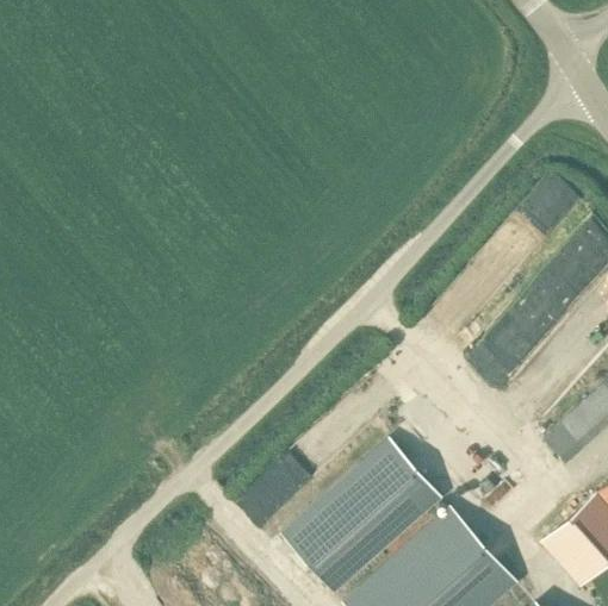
[(565,180),(538,198),(553,222),(581,205),(565,180)]
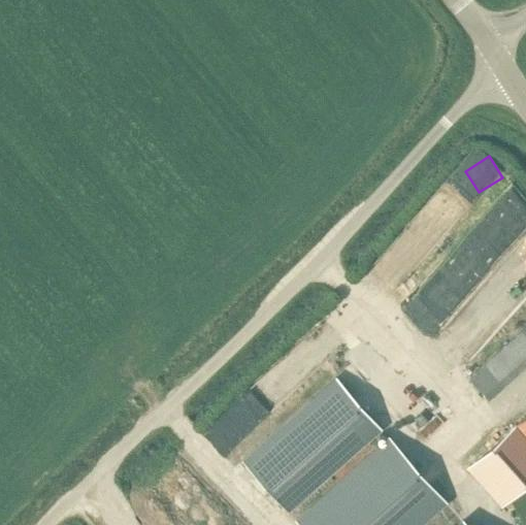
[(525,205),(513,192),(417,289),(451,323),(462,312),(488,336),(525,297),(525,205)]
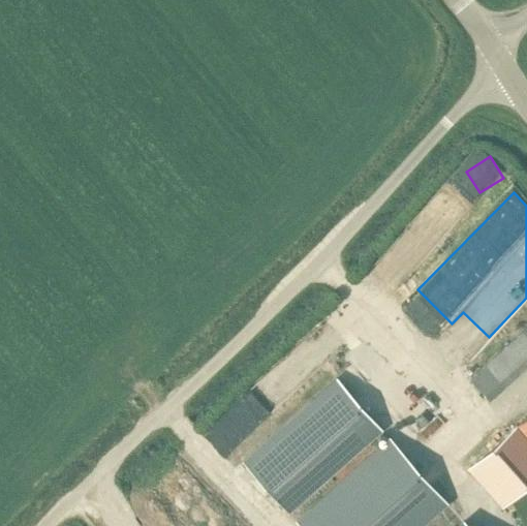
[(526,328),(471,379),(492,402),(526,369),(526,328)]
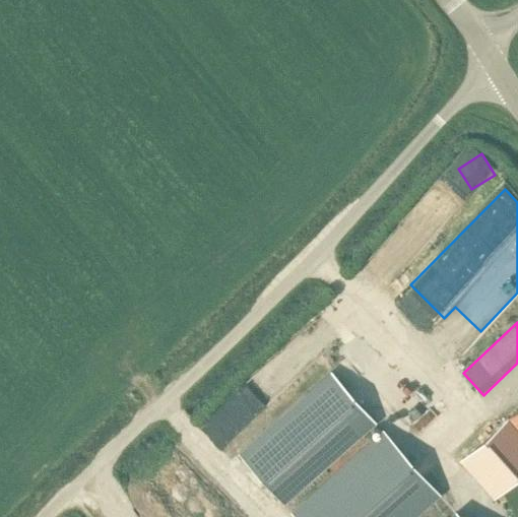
[(376,423),(332,373),(240,455),(284,505),(376,423)]
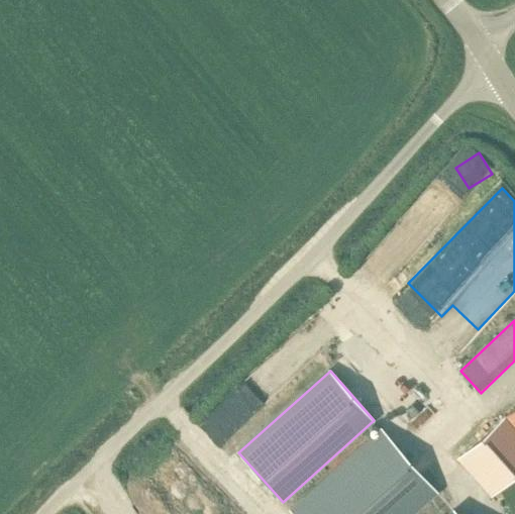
[(514,409),(506,417),(507,418),(514,427),(514,409)]
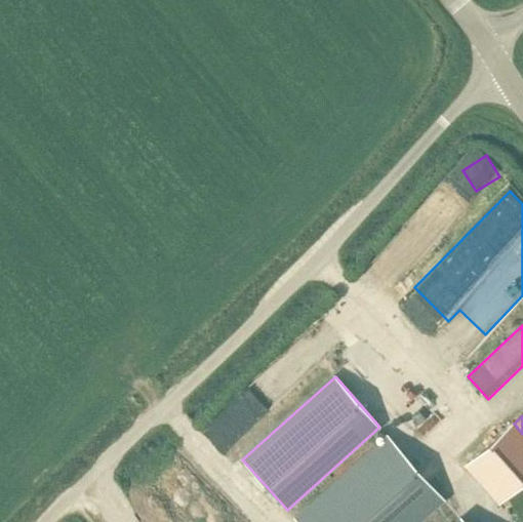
[(514,424),(468,466),(500,503),(522,483),(522,434),(515,425),(514,424)]
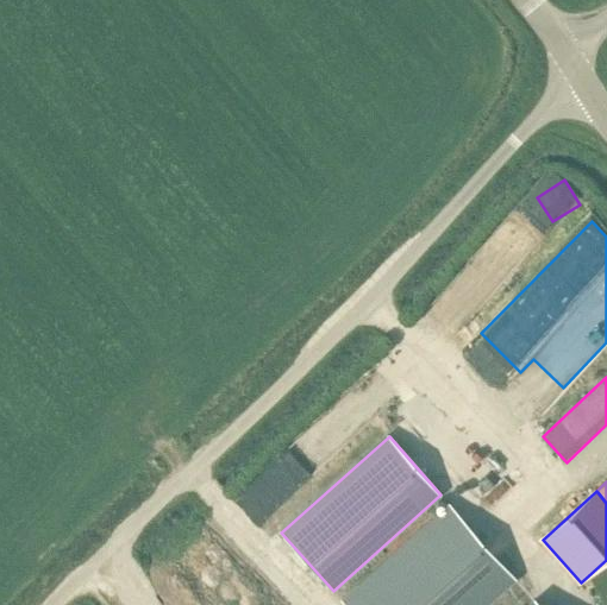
[(493,604),(518,583),(450,505),(343,600),(345,604),(493,604)]
